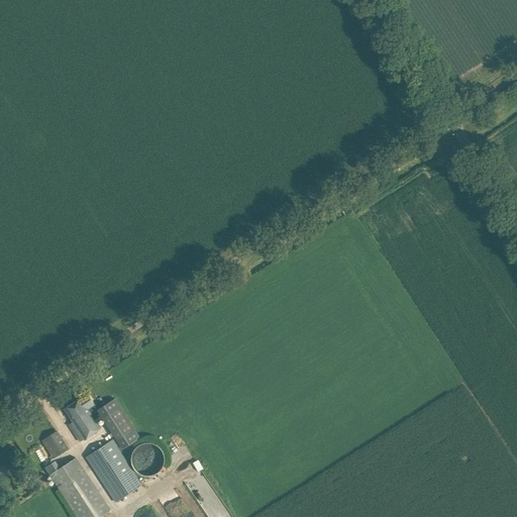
[(65,408),(73,422),(69,424),(80,441),(101,428),(88,409),(95,404),(87,393),(65,408)]
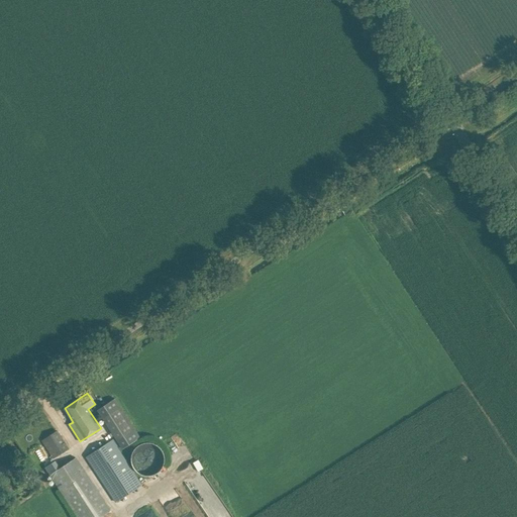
[(115,399),(99,409),(104,418),(120,407),(115,399)]
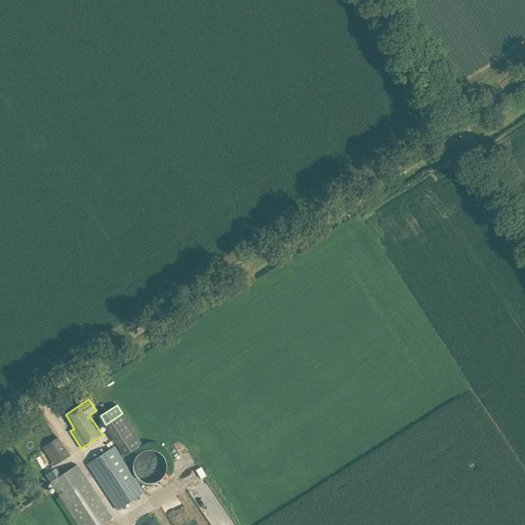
[(136,436),(119,446),(125,455),(143,445),(136,436)]
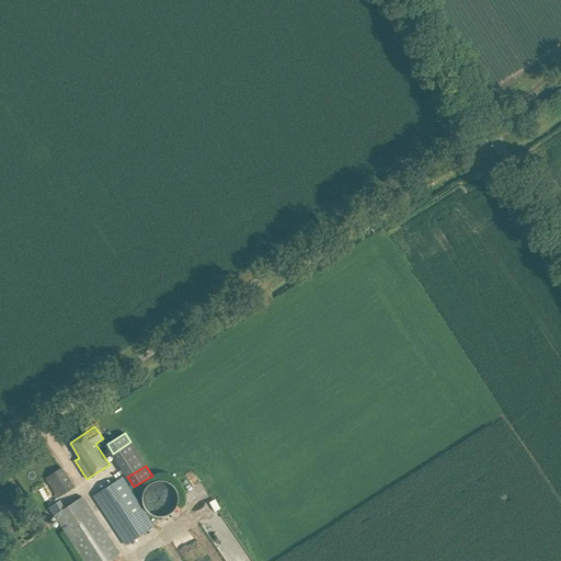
[(75,487),(61,467),(45,478),(58,497),(75,487)]
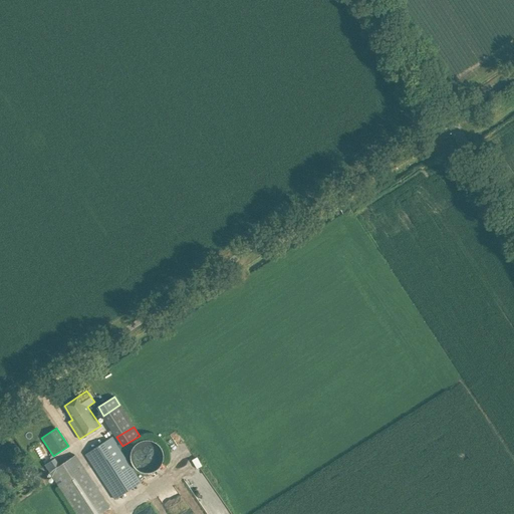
[(85,455),(114,499),(144,480),(139,473),(137,474),(115,443),(117,442),(114,436),(85,455)]
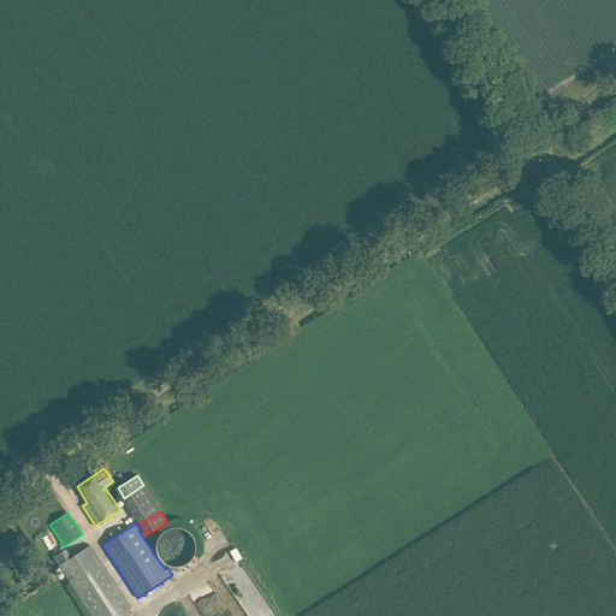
[(195,540),(193,537),(191,533),(188,531),(185,529),(182,528),(178,527),(175,527),(171,528),(167,529),(164,531),(161,533),(159,537),(158,540),(157,544),(157,548),(157,551),(158,555),(160,558),(163,561),(165,563),(169,566),(172,567),(176,567),(179,567),(183,566),(187,563),(190,561),(193,558),(194,555),(195,551),(196,548),(196,544),(195,540)]
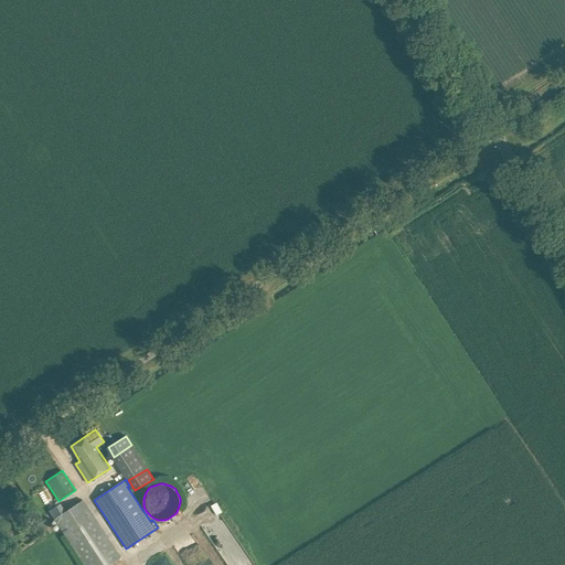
[(60,504),(50,511),(54,518),(85,564),(108,564),(120,557),(83,500),(64,512),(60,504)]
